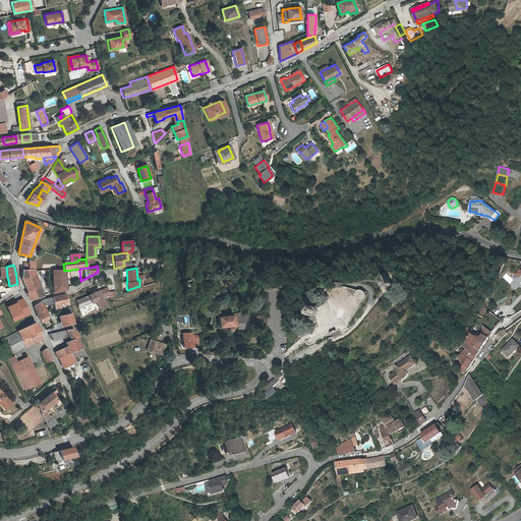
[(33,270),(22,270),(21,278),(25,286),(38,282),(33,270)]
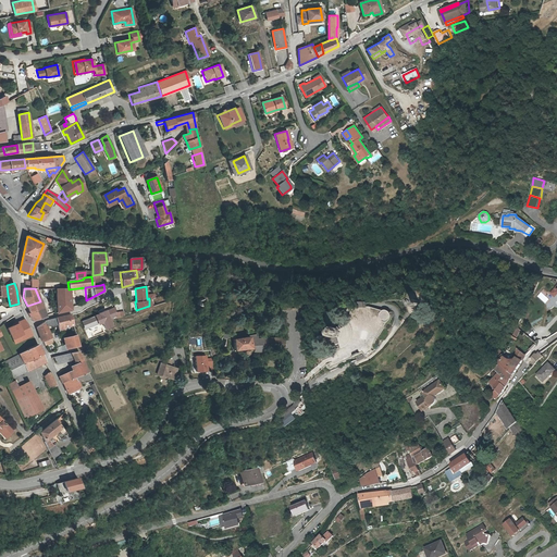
[(71,307),(69,289),(56,289),(57,313),(70,309),(71,307)]
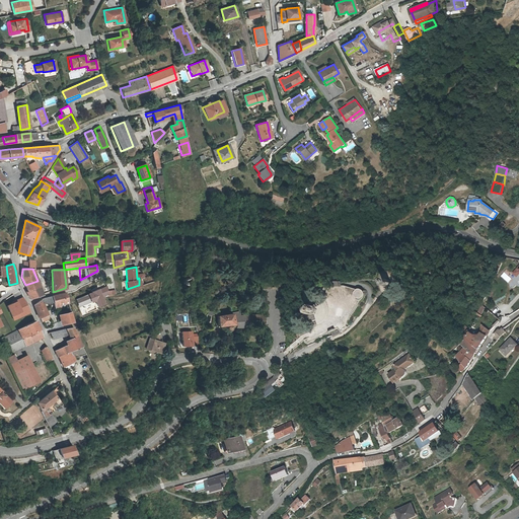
[(518,279),(512,273),(509,276),(512,279),(508,283),(508,284),(508,286),(509,287),(510,287),(511,288),(512,287),(516,283),(518,286),(518,285),(518,279)]
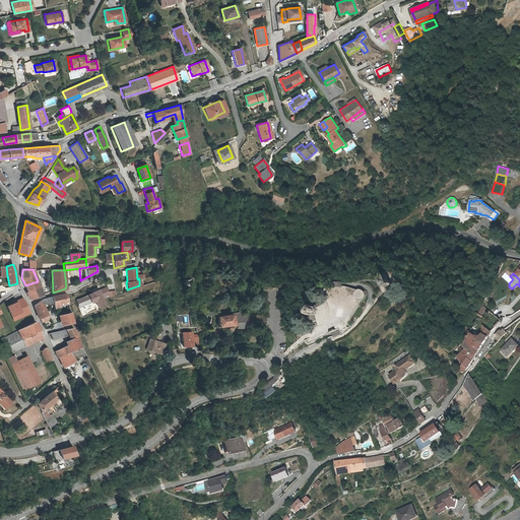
[(25,285),(27,290),(26,291),(29,299),(43,296),(39,285),(41,284),(39,281),(38,281),(25,285)]
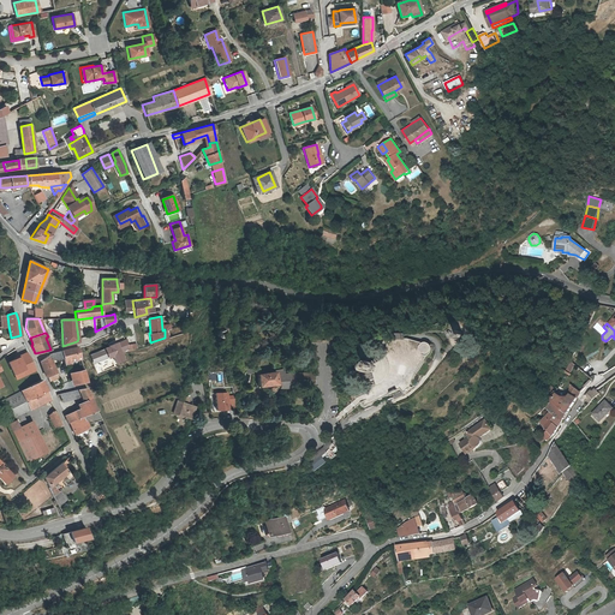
[(71,363),(71,362),(70,359),(79,357),(77,347),(61,351),(63,358),(65,364),(71,363)]
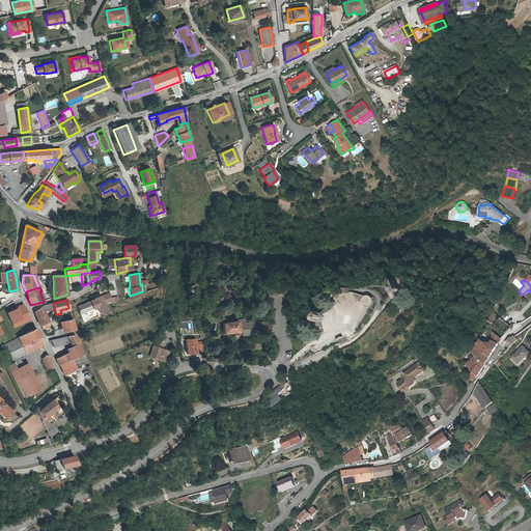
[(43,311),(54,309),(53,303),(45,305),(40,307),(40,308),(34,311),(35,311),(34,312),(36,318),(39,325),(40,325),(42,329),(49,326),(48,322),(48,320),(46,315),(45,315),(43,311)]
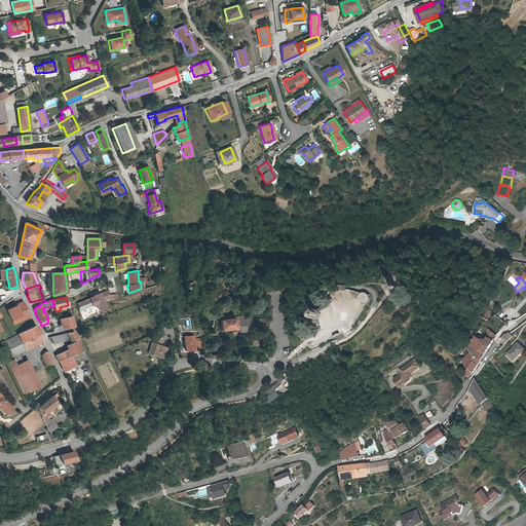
[(25,301),(7,309),(13,326),(32,317),(25,301)]
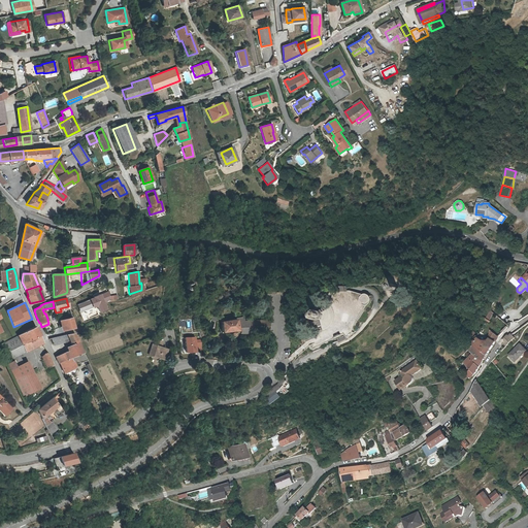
[(321,322),(322,322),(323,327),(326,326),(325,322),(326,321),(327,319),(327,318),(327,317),(327,315),(331,310),(328,308),(325,312),(323,312),(322,312),(321,312),(320,314),(319,315),(317,314),(316,317),(318,318),(318,319),(319,320),(320,321),(321,322)]
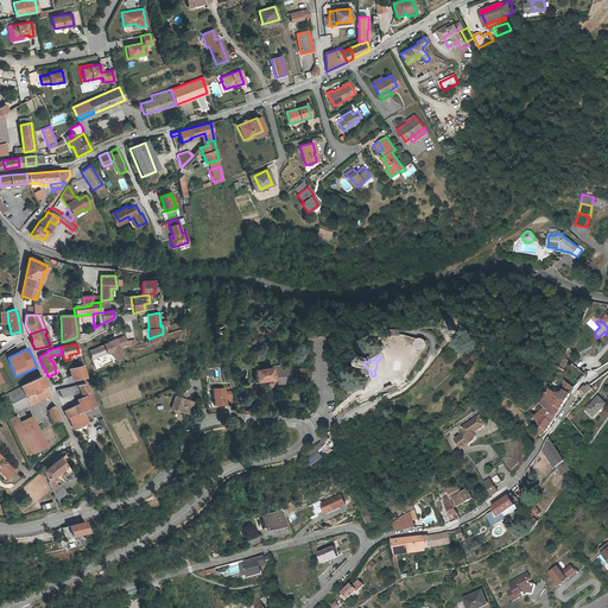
[(286,382),(286,379),(285,368),(280,369),(280,365),(254,369),(255,381),(278,379),(278,382),(286,382)]
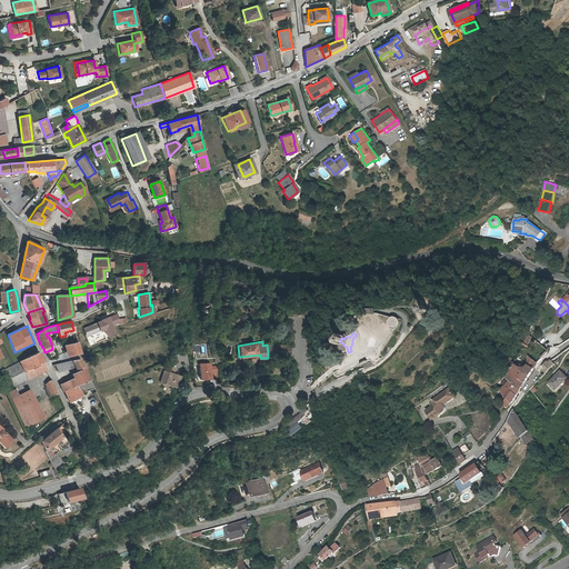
[(69,343),(71,356),(79,353),(77,342),(69,343)]
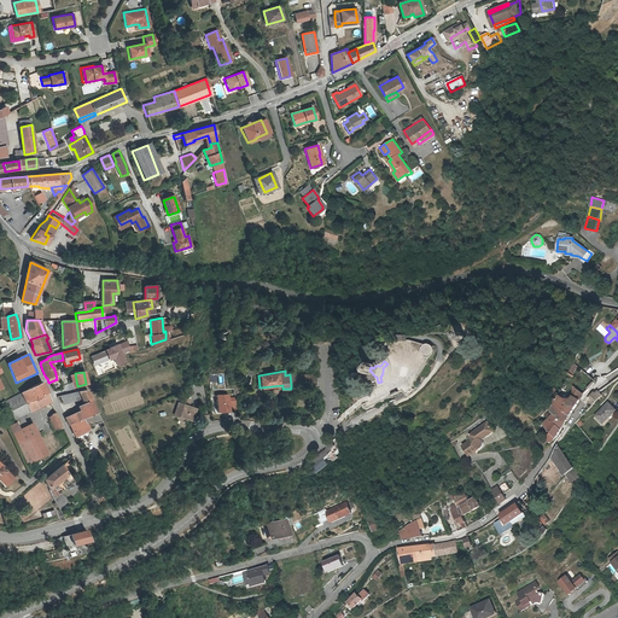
[(314,375),(290,374),(291,385),(315,386),(314,375)]
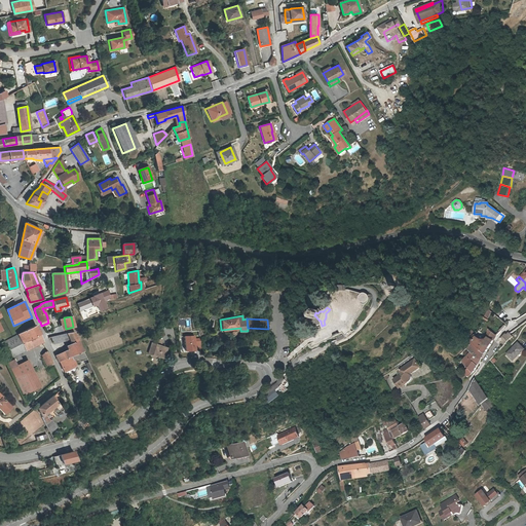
[(488,329),(487,337),(493,340),(496,336),(505,327),(505,326),(506,325),(501,321),(496,327),(491,324),(488,329)]
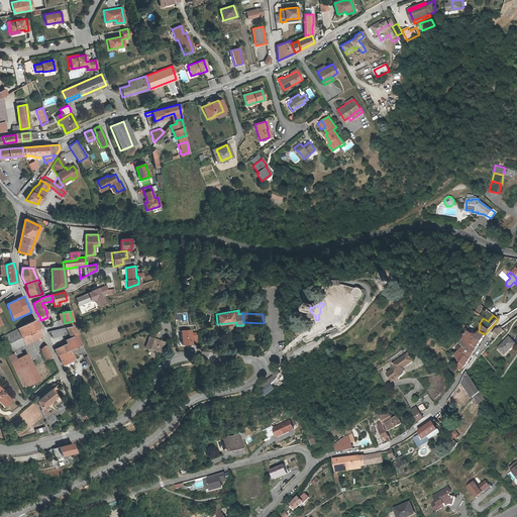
[(18,356),(23,354),(19,345),(41,335),(33,318),(7,332),(16,351),(18,356)]
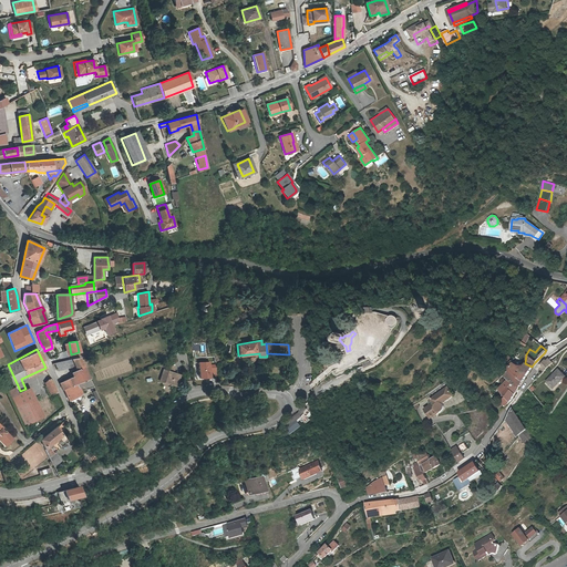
[(72,359),(74,364),(76,370),(72,372),(72,373),(70,374),(71,378),(60,382),(62,389),(63,389),(76,383),(89,379),(88,374),(83,364),(80,357),(72,359)]
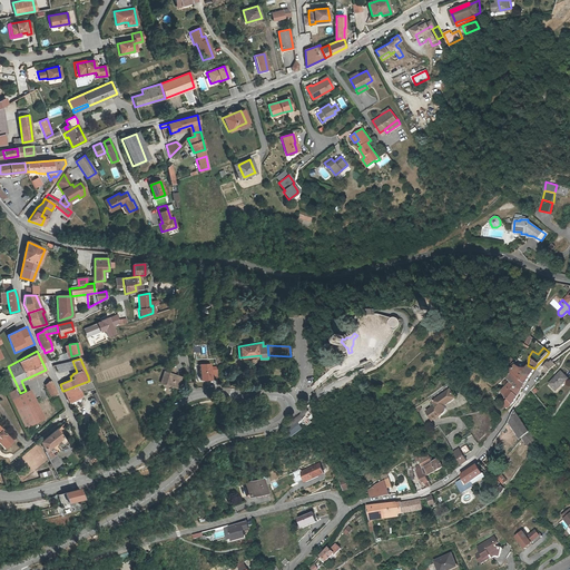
[(58,370),(75,366),(72,361),(66,362),(56,364),(58,370)]
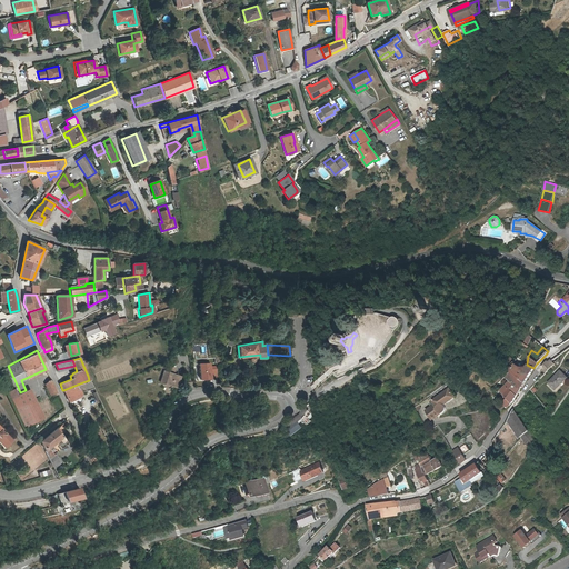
[(542,367),(547,372),(555,365),(551,360),(550,360),(548,362),(547,361),(542,367)]
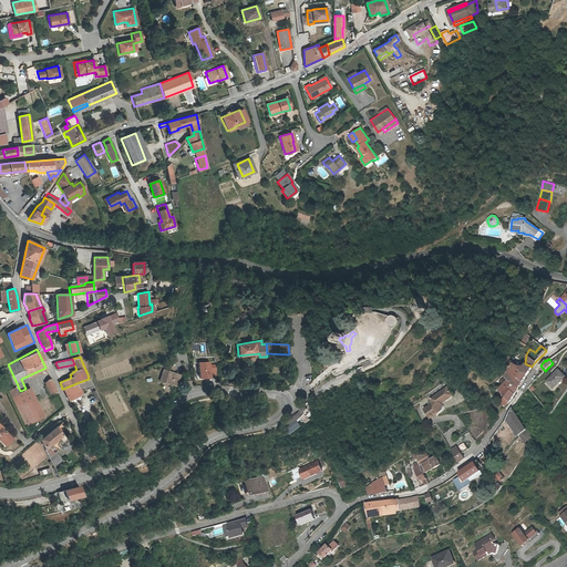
[(209,361),(197,362),(198,380),(216,379),(215,364),(209,366),(209,361)]
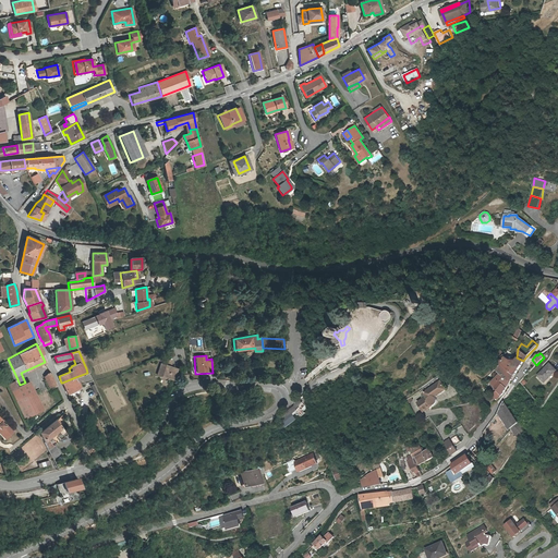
[(500,362),(514,375),(521,365),(523,361),(517,358),(516,360),(512,360),(505,356),(500,362)]
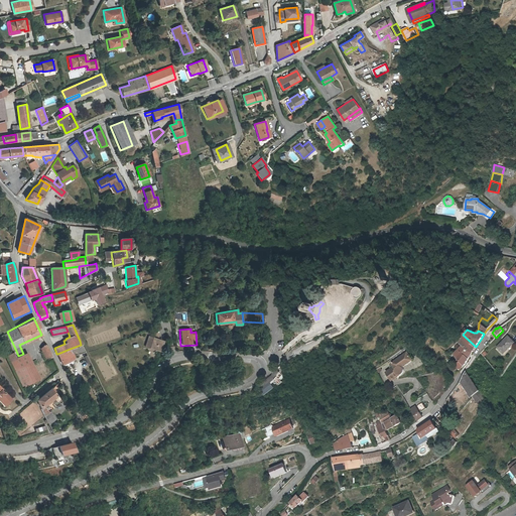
[(163,341),(148,335),(144,345),(156,349),(160,348),(163,341)]
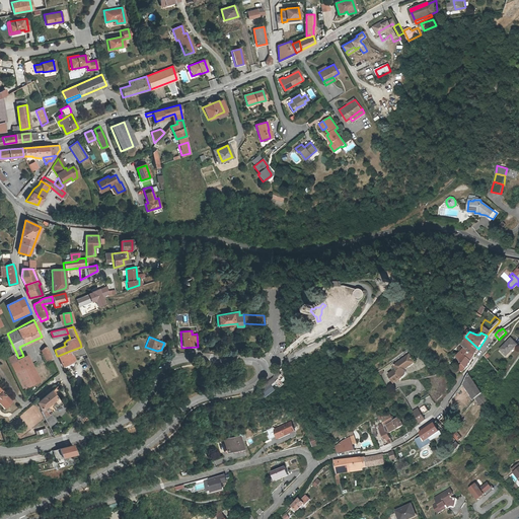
[(465,348),(474,354),(476,352),(478,349),(465,337),(462,340),(461,341),(463,344),(465,348)]
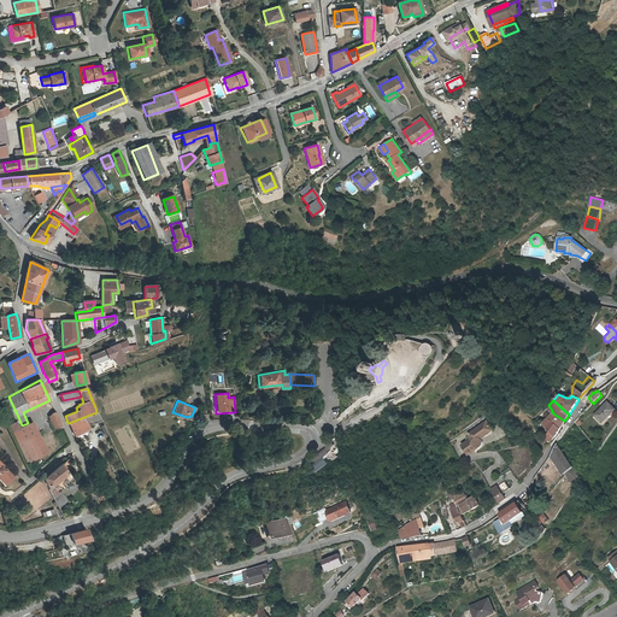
[(607,401),(594,415),(601,422),(615,409),(607,401)]
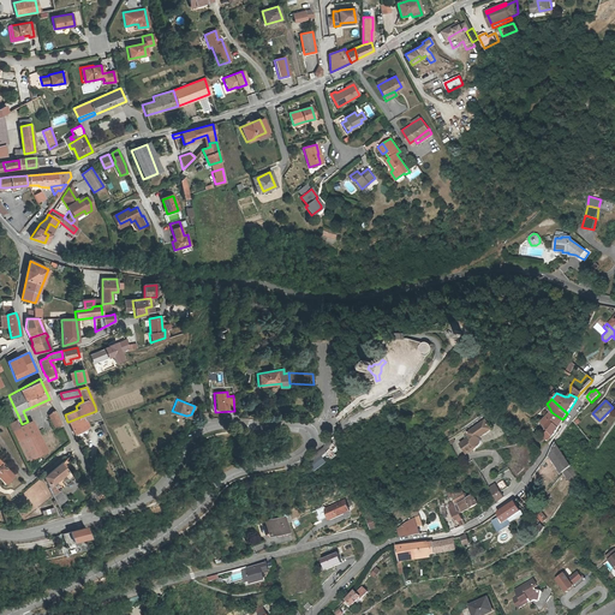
[(54,429),(59,427),(61,425),(54,410),(51,412),(48,415),(54,429)]
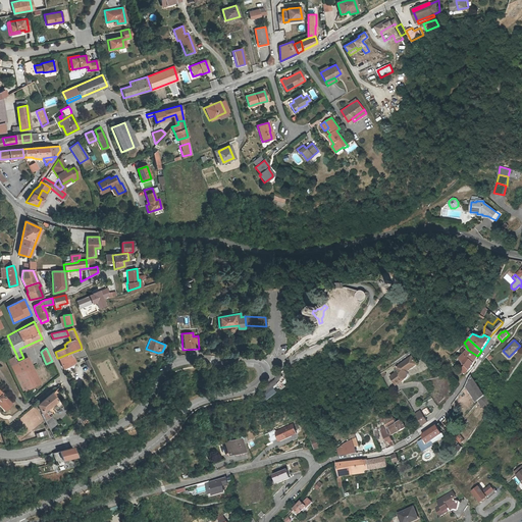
[(86,356),(82,349),(70,353),(74,361),(86,356)]
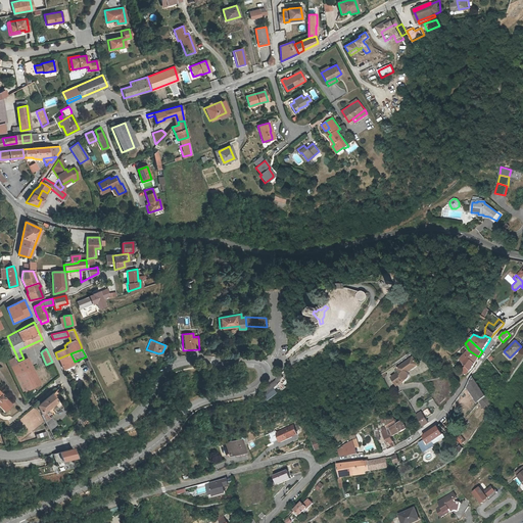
[(470,371),(478,357),(469,350),(460,359),(463,363),(466,366),(465,368),(468,373),(470,371)]
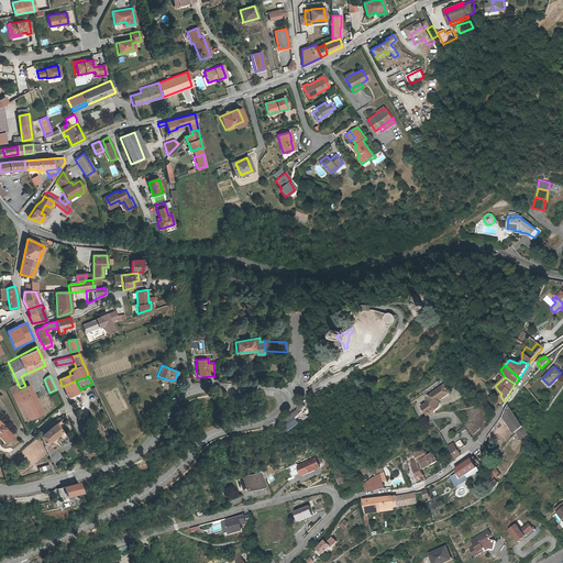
[(81,393),(80,389),(76,381),(63,386),(68,398),(81,393)]
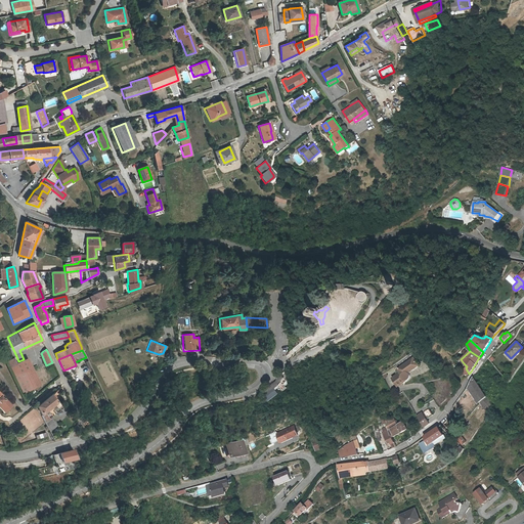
[(13,357),(20,372),(29,368),(24,359),(18,361),(16,356),(13,357)]
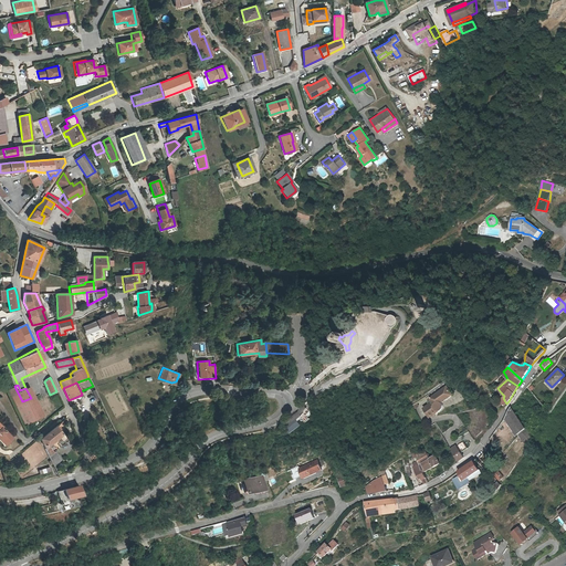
[(9,389),(17,405),(22,401),(14,386),(9,389)]
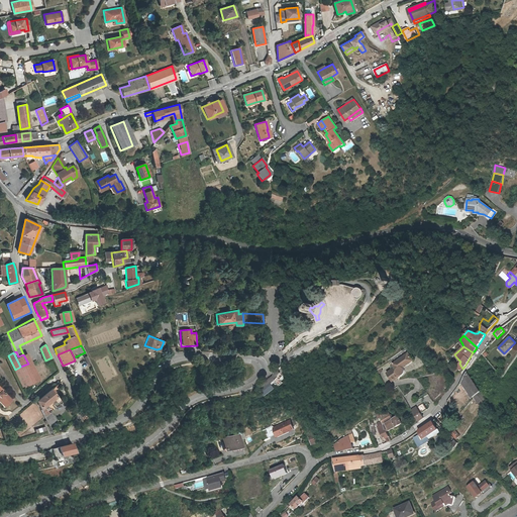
[(406,372),(411,369),(410,367),(415,363),(411,356),(395,367),(398,371),(391,377),(395,383),(403,379),(404,379),(405,379),(406,378),(407,377),(408,376),(408,374),(407,373),(406,372)]
